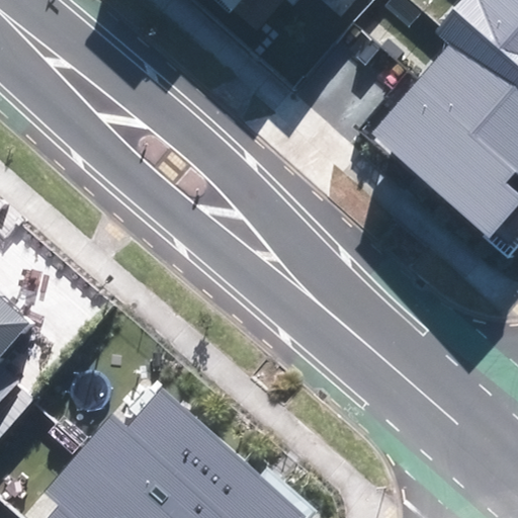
[(321,0),(331,8),(338,0),(321,0)]
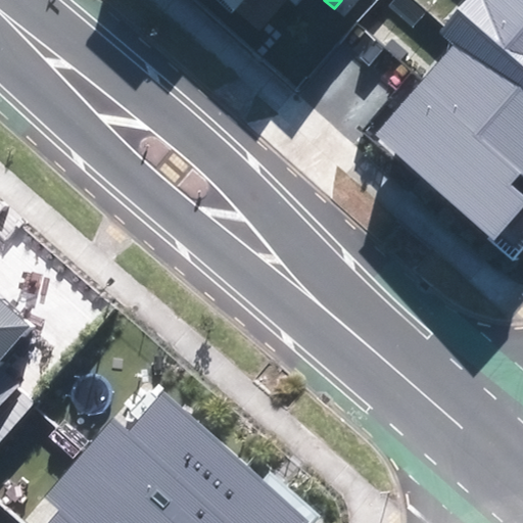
[(522,21),(497,0),(466,0),(440,31),(455,43),(522,100),(522,21)]
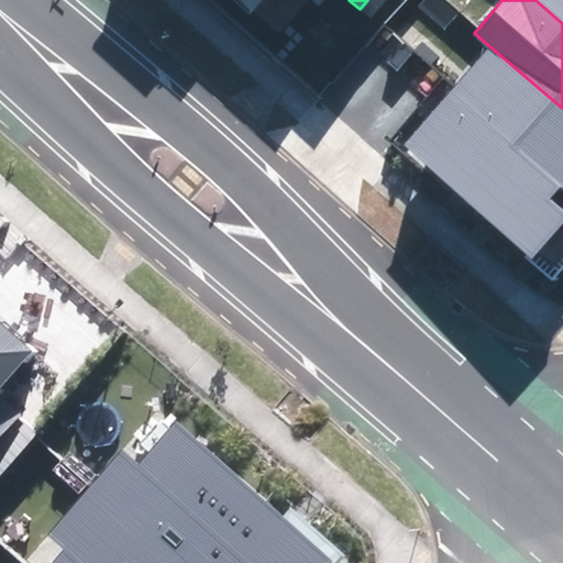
[(562,0),(536,0),(562,23),(562,0)]
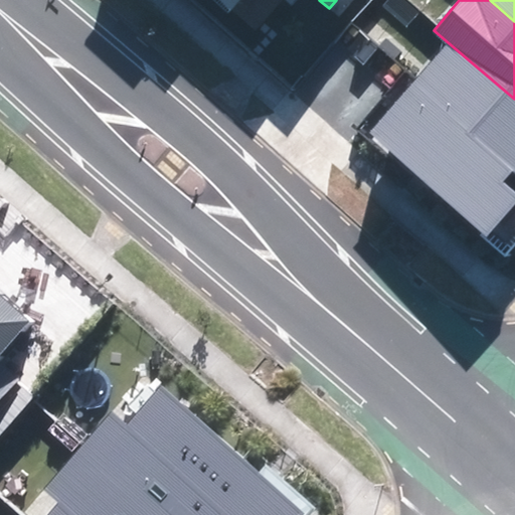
[(514,99),(448,42),(413,82),(514,169),(514,99)]
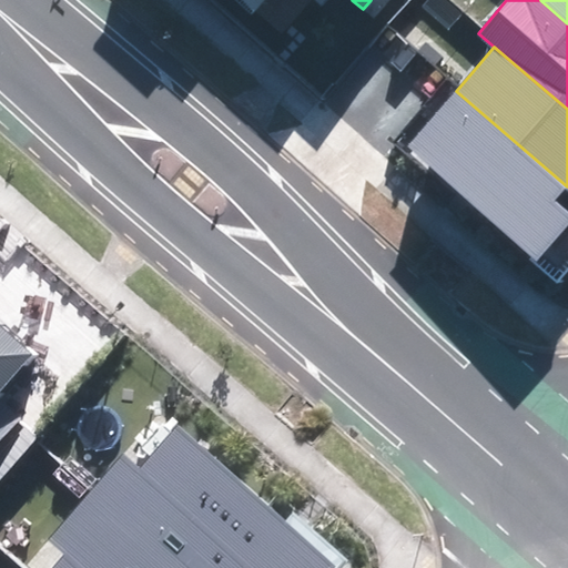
[(567,186),(456,91),(455,91),(406,148),(537,259),(567,222),(567,220),(554,208),(567,190),(567,186)]
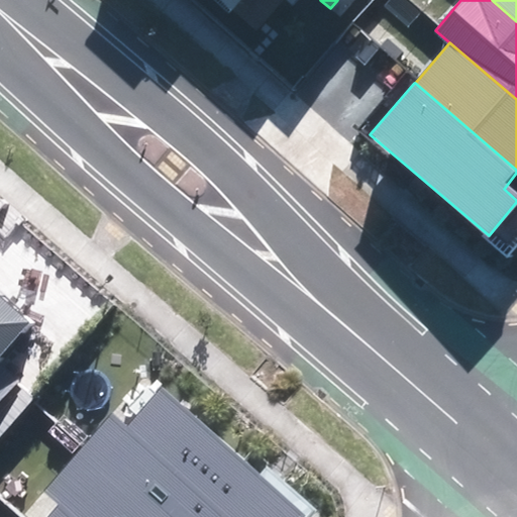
[(0,352),(25,323),(0,301),(0,352)]
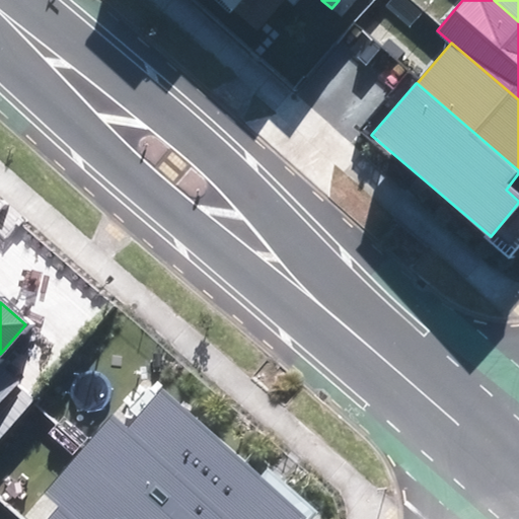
[(302,518),(305,517),(157,389),(94,463),(158,518),(302,518)]
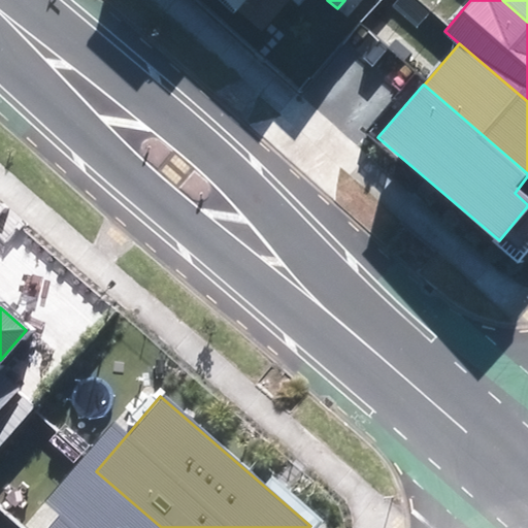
[(161,527),(96,471),(45,527),(161,527)]
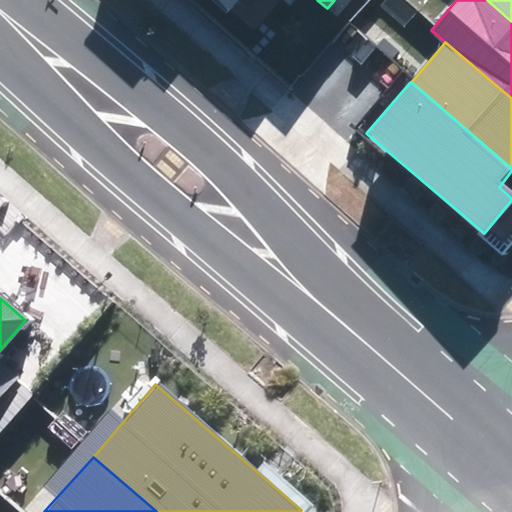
All buildings are outlined.
